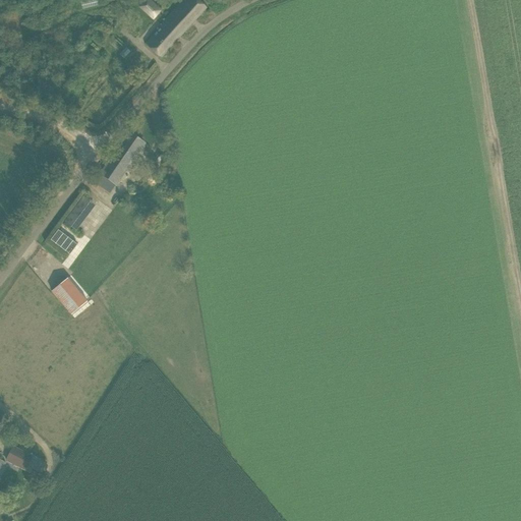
[(149,0),(146,0),(139,7),(154,19),(161,11),(149,0)]
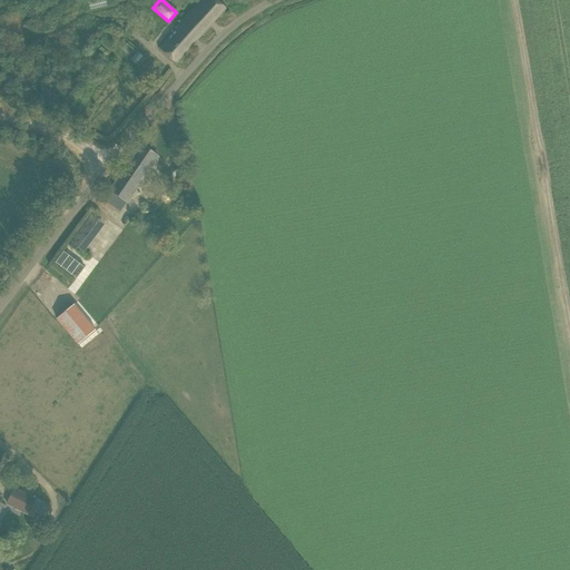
[(215,0),(202,0),(200,1),(174,29),(175,30),(158,48),(176,64),(225,9),(215,0)]
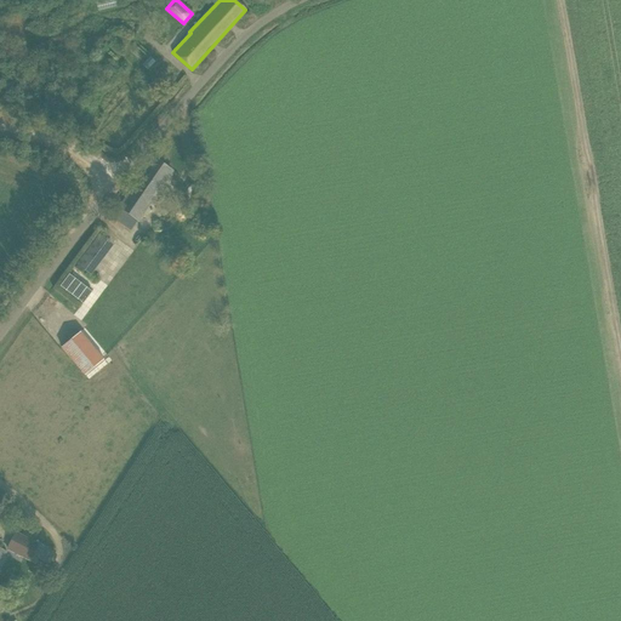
[(154,159),(113,218),(123,226),(130,231),(153,200),(172,172),(164,166),(154,159)]
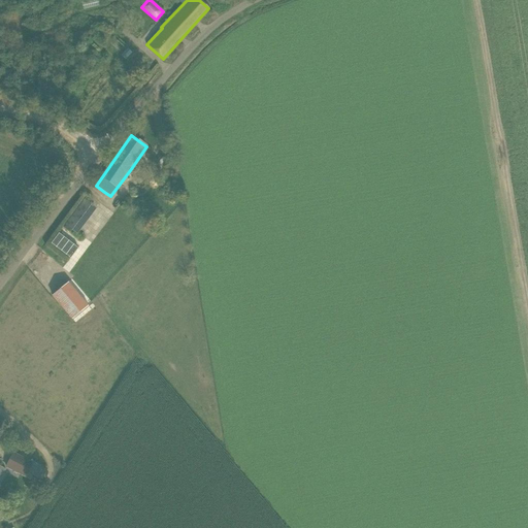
[(67,225),(78,233),(97,209),(86,200),(67,225)]
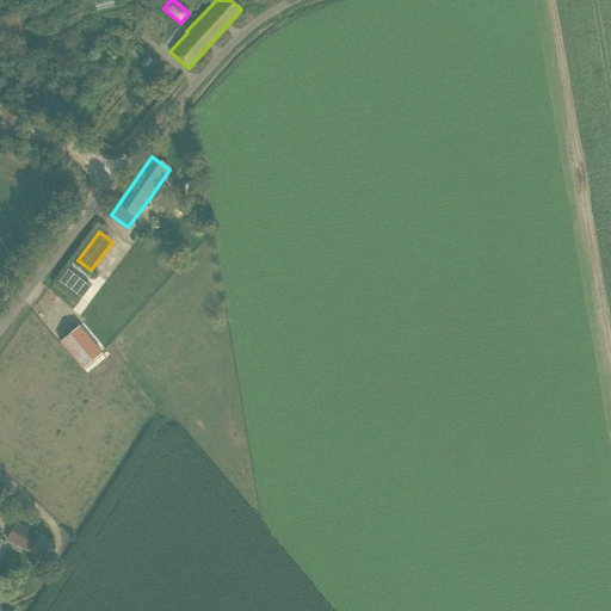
[(93,285),(71,267),(62,278),(85,296),(93,285)]
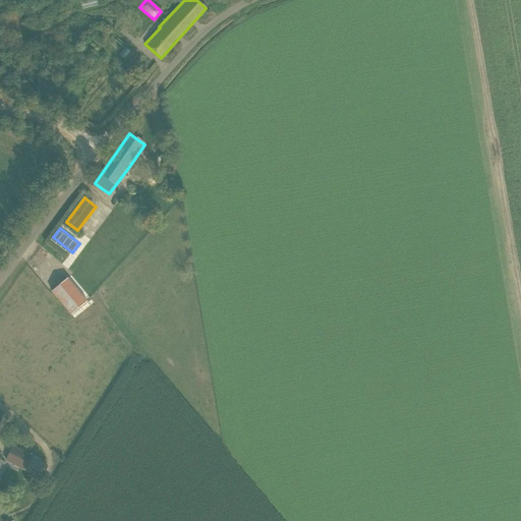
[(88,302),(68,279),(52,292),(71,315),(88,302)]
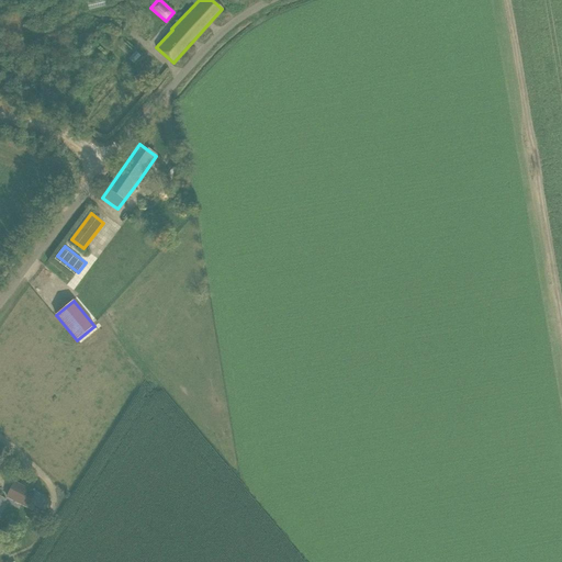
[(27,508),(30,503),(35,506),(41,496),(35,493),(35,492),(14,481),(6,497),(27,508)]
